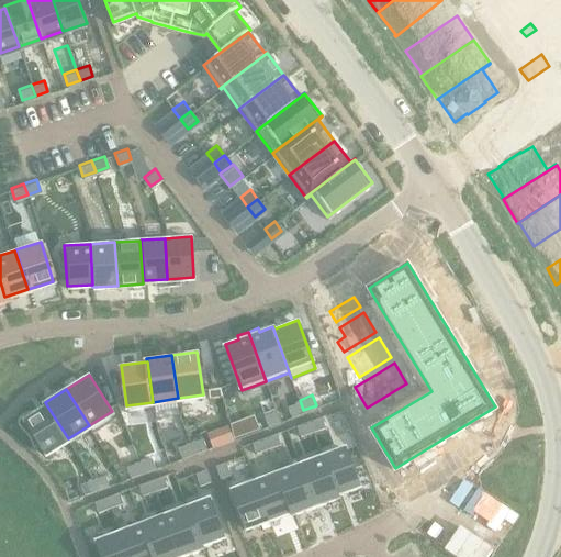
[(300,400),(287,404),(291,414),(303,410),(300,400)]
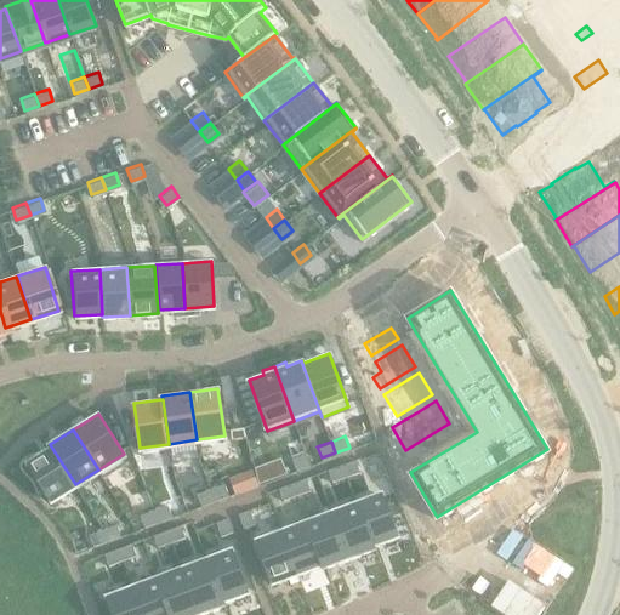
[(51,446),(27,461),(51,500),(75,484),(51,446)]
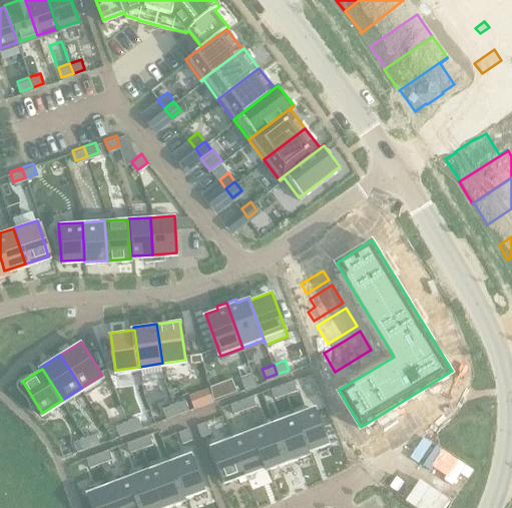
[(251,372),(240,377),(243,386),(256,382),(251,372)]
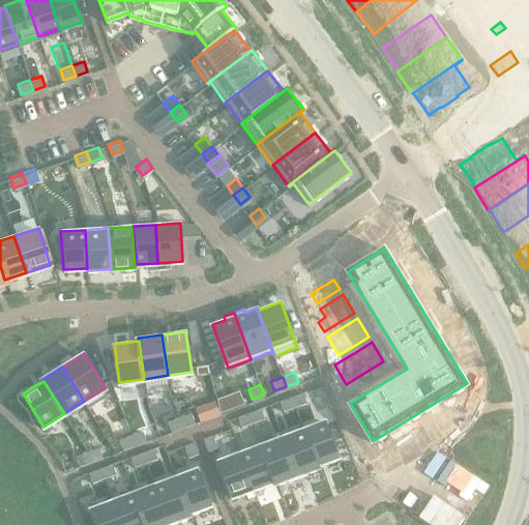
[(239,388),(216,397),(217,400),(218,403),(221,411),(225,409),(244,402),(239,388)]
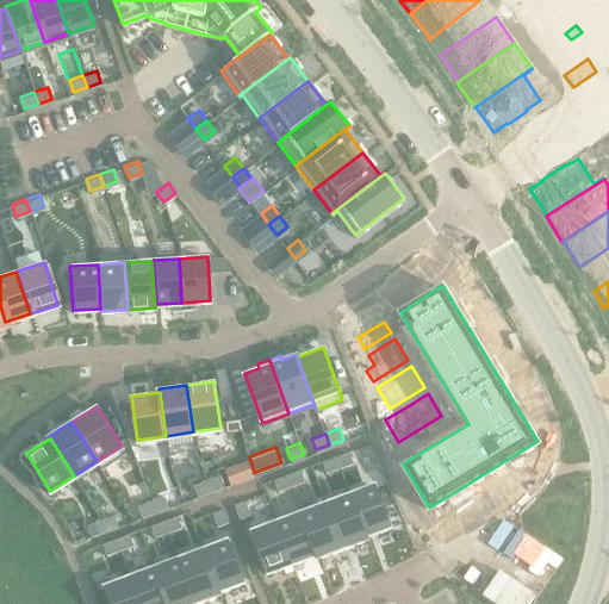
[(348,449),(335,454),(339,466),(353,461),(348,449)]
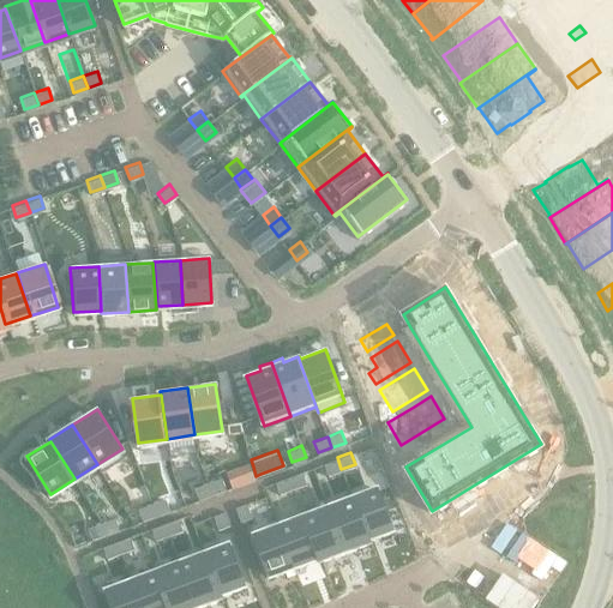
[(337,457),(323,463),(328,474),(341,469),(337,457)]
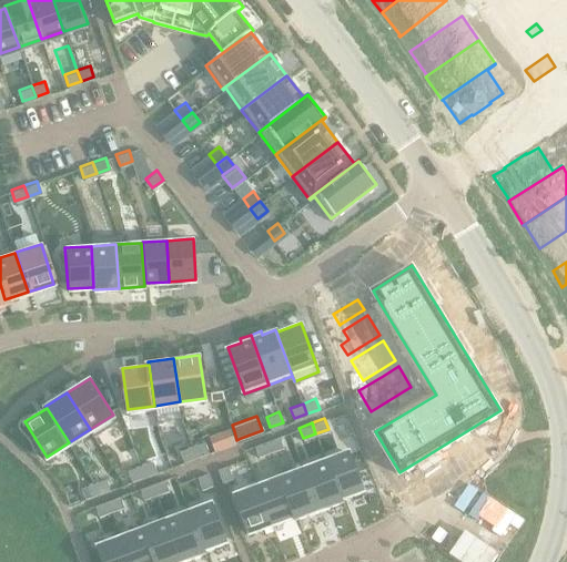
[(229,428),(210,435),(215,448),(234,441),(229,428)]
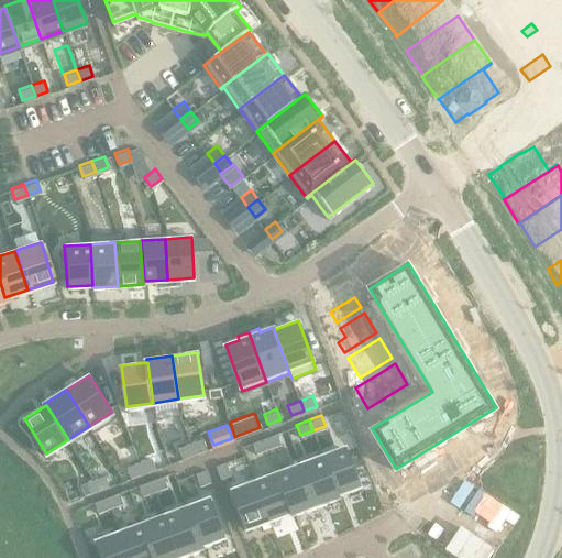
[(276,431),(264,436),(268,447),(281,442),(276,431)]
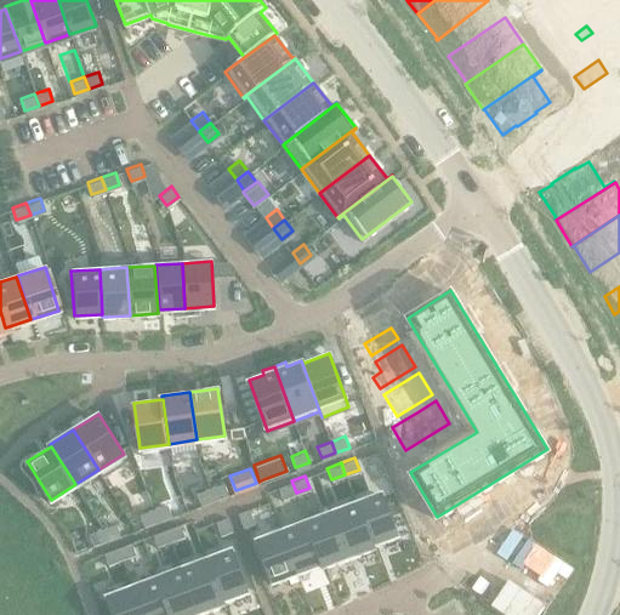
[(291,480),(278,487),(282,497),(296,493),(291,480)]
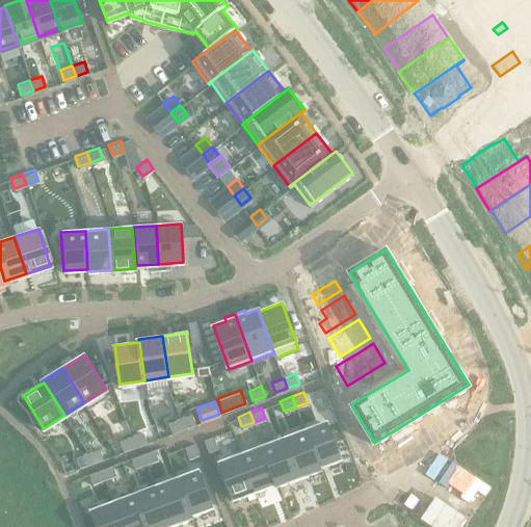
[(191,413),(180,417),(183,427),(195,422),(191,413)]
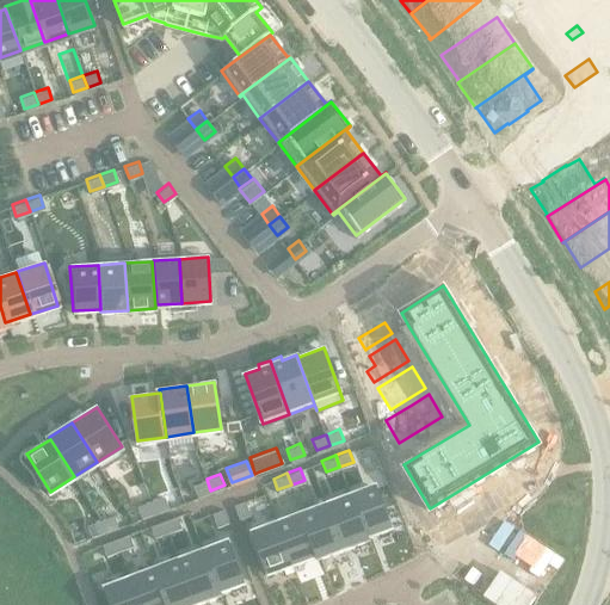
[(207,479),(192,483),(197,495),(210,491),(207,479)]
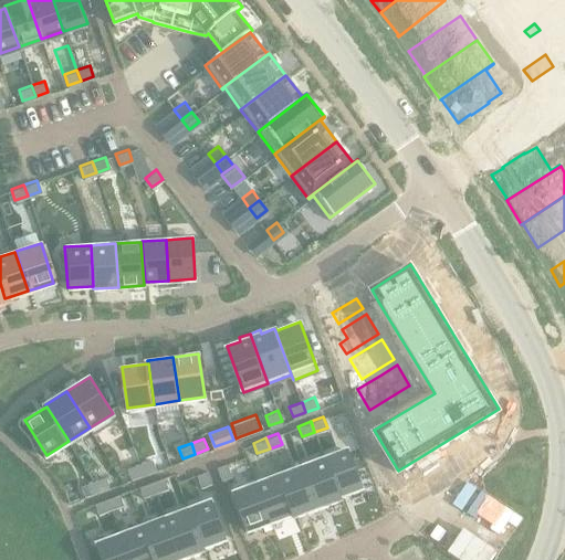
[(347,448),(324,457),(338,496),(362,487),(347,448)]
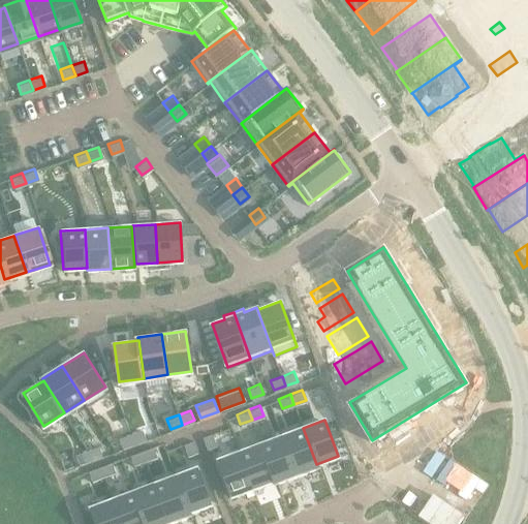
[(142,428),(130,432),(134,442),(146,438),(142,428)]
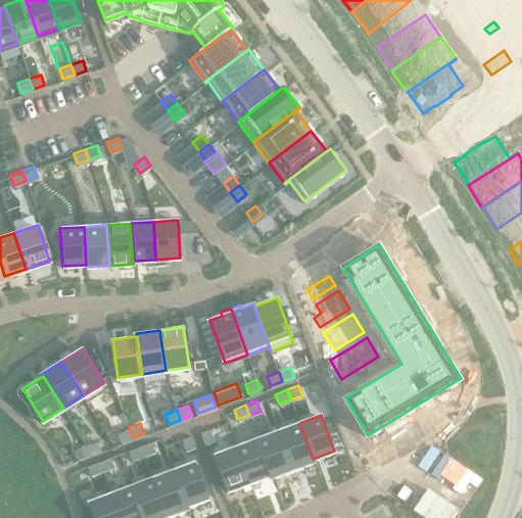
[(299,423),(279,431),(293,469),(314,461),(313,459),(299,423)]
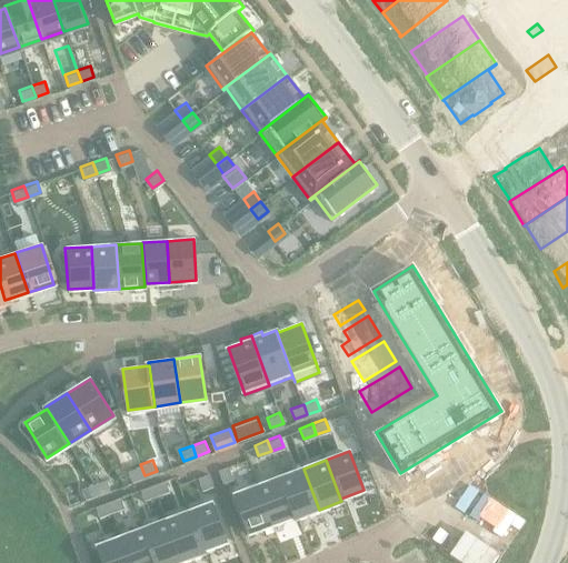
[(140,464),(128,470),(131,480),(145,475),(140,464)]
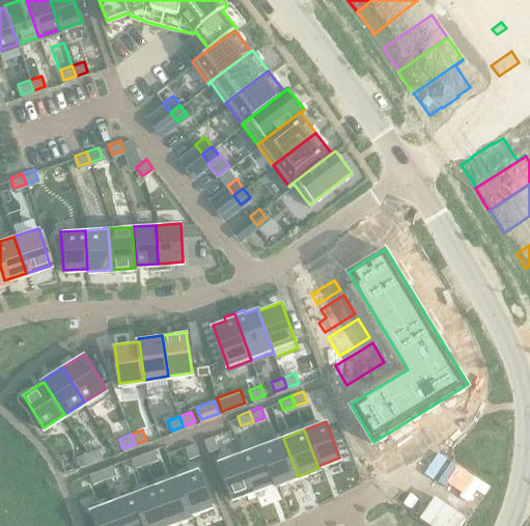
[(213,434),(202,438),(207,449),(217,446),(213,434)]
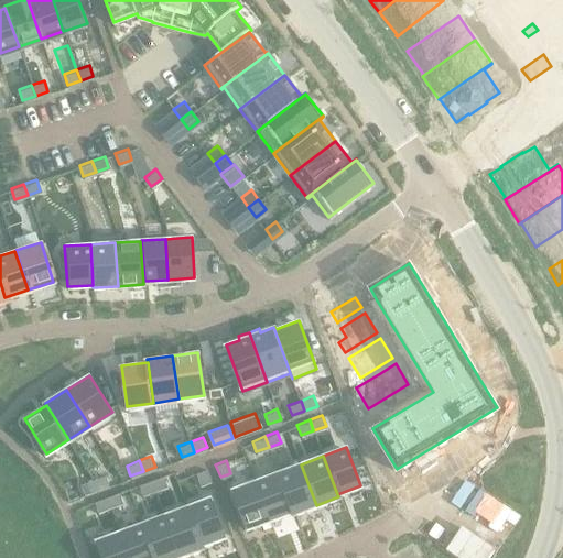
[(301,465),(279,472),(293,511),(294,513),(316,505),(301,465)]
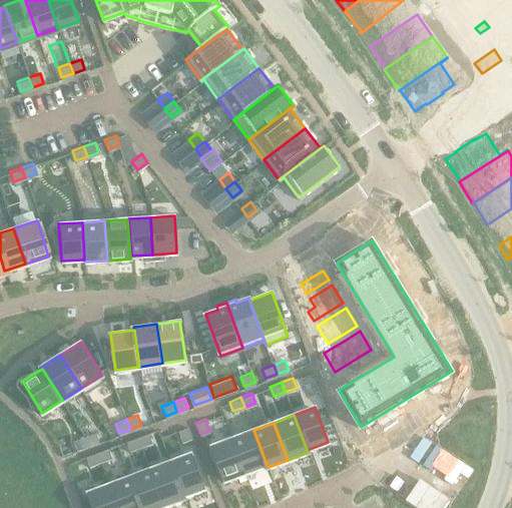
[(187,426),(177,429),(182,441),(191,437),(187,426)]
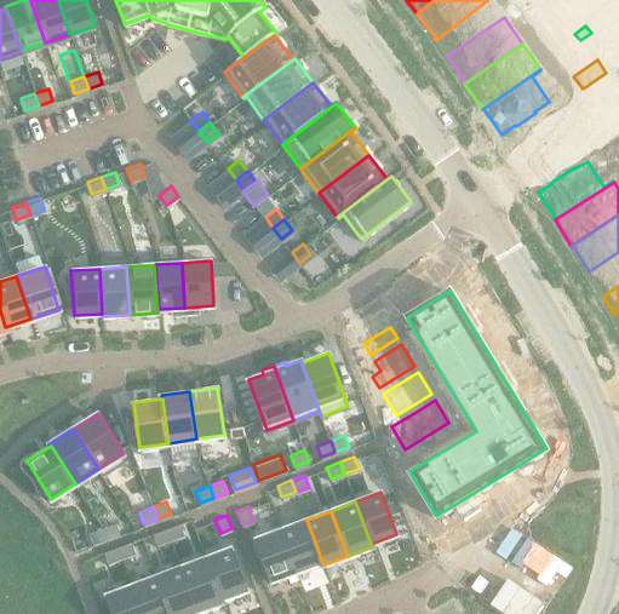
[(307,520),(282,529),(298,571),(322,562),(307,520)]
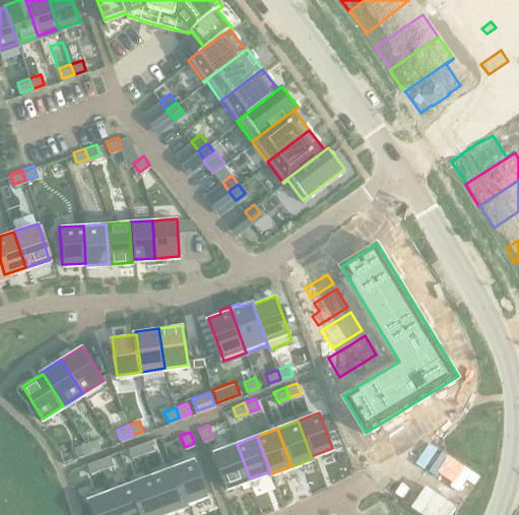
[(96,437),(85,441),(89,451),(101,447),(96,437)]
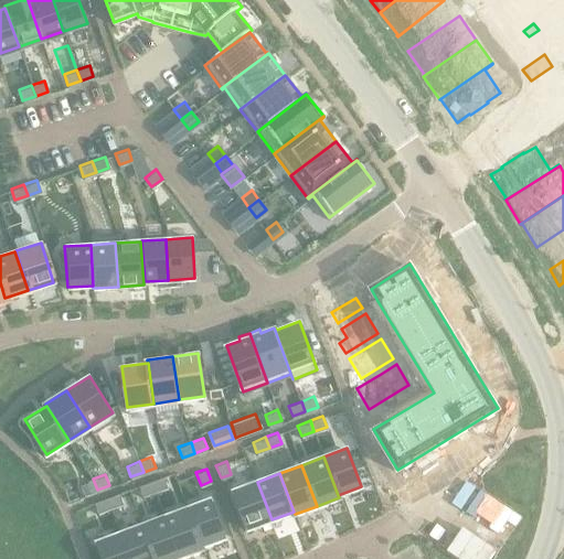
[(163,475),(151,480),(155,491),(168,485),(163,475)]
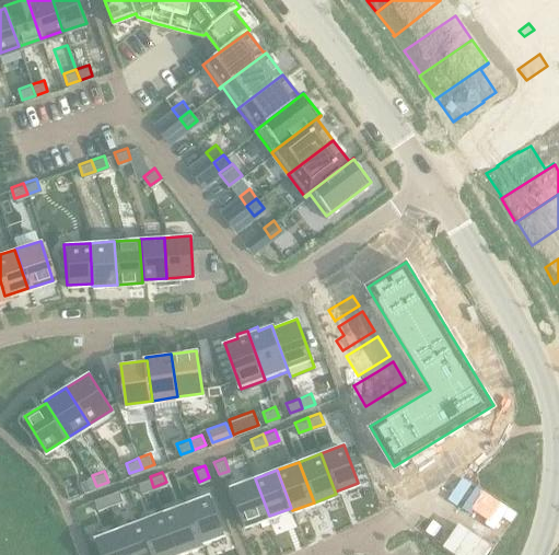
[(92,475),(80,481),(83,490),(96,486),(92,475)]
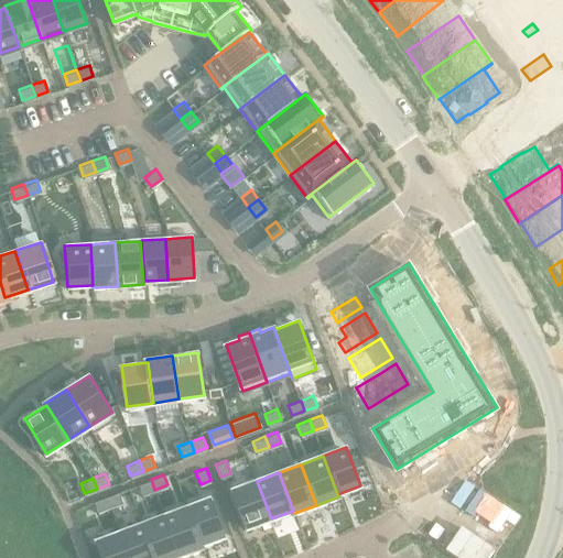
[(151,479),(138,483),(142,494),(154,490),(151,479)]
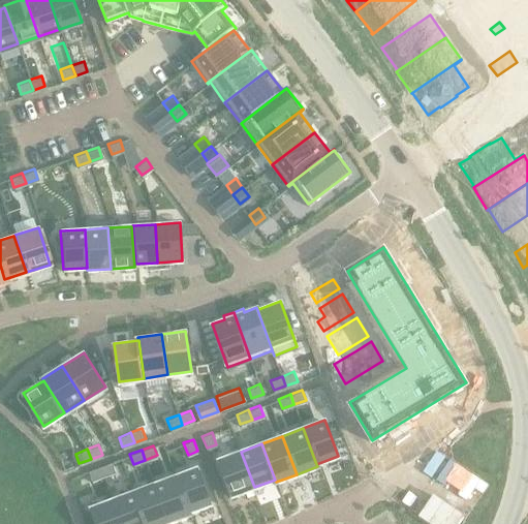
[(241,452),(218,460),(231,495),(254,487),(241,452)]
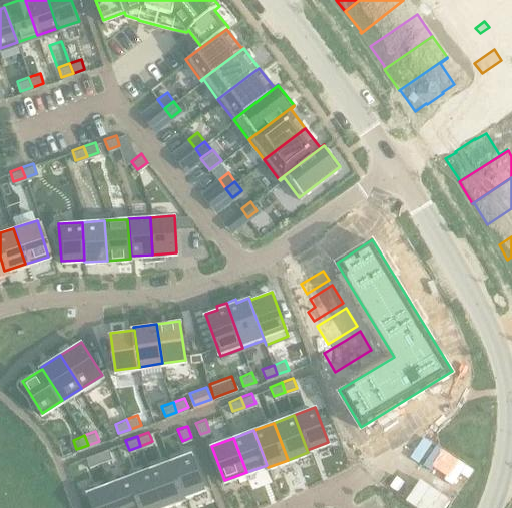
[(108,447),(96,451),(97,452),(100,460),(100,461),(111,457),(108,447)]
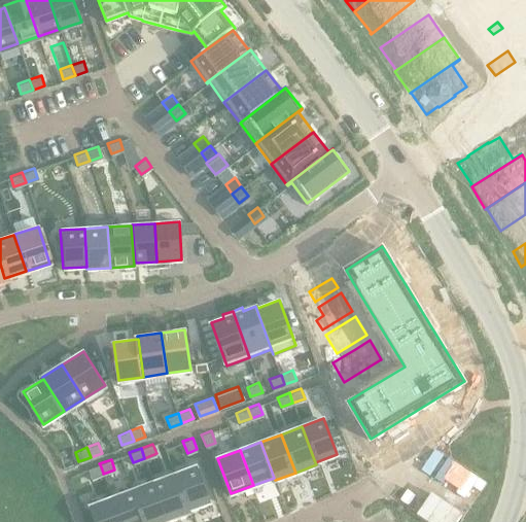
[(100,464),(89,468),(91,477),(103,473),(100,464)]
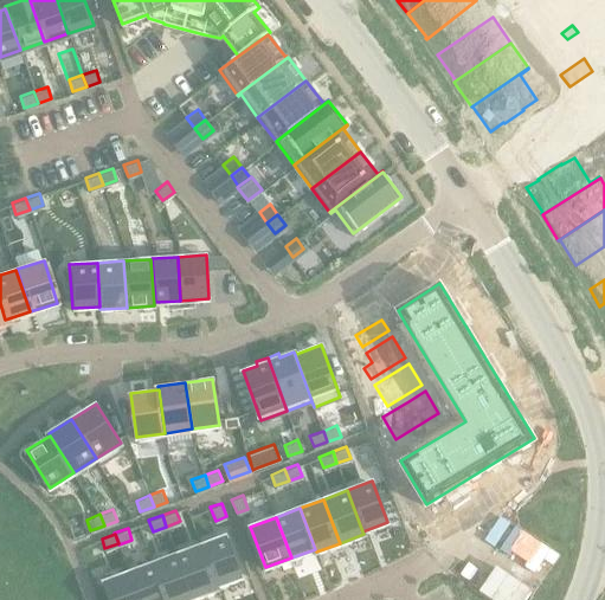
[(226,535),(201,544),(216,586),(242,576),(226,535)]
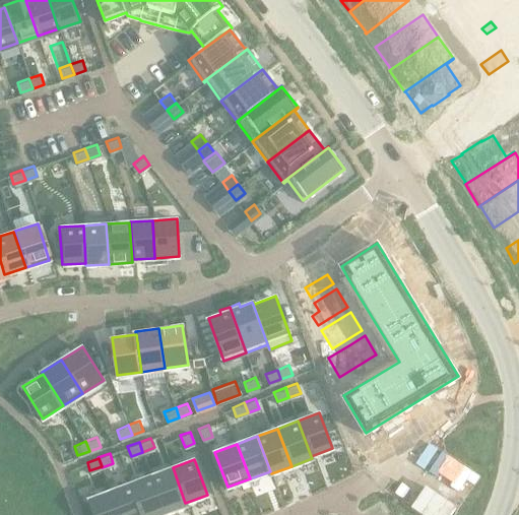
[(173,467),(151,475),(166,513),(186,505),(185,503),(173,467)]
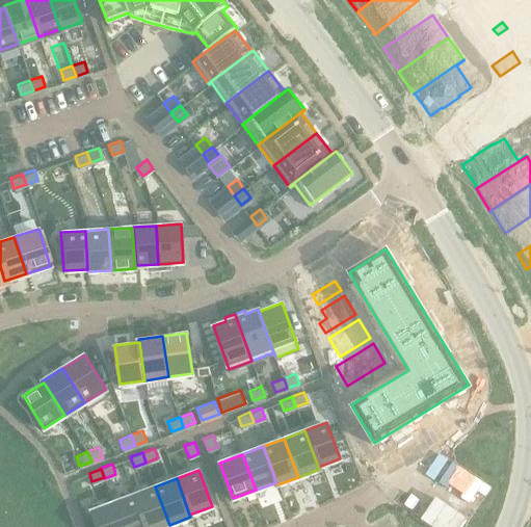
[(155,486),(134,494),(147,526),(163,526),(169,525),(155,486)]
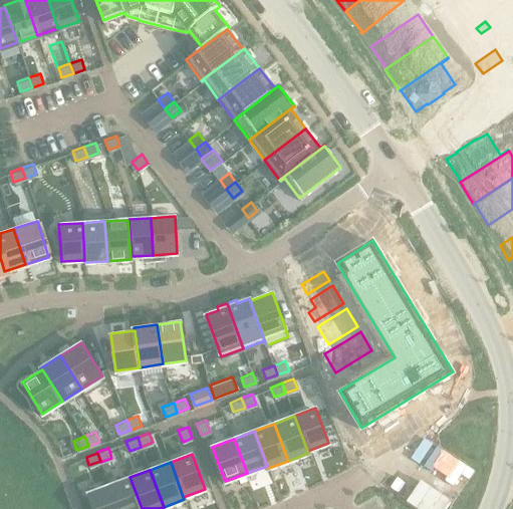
[(141,508),(130,478),(109,485),(117,508),(141,508)]
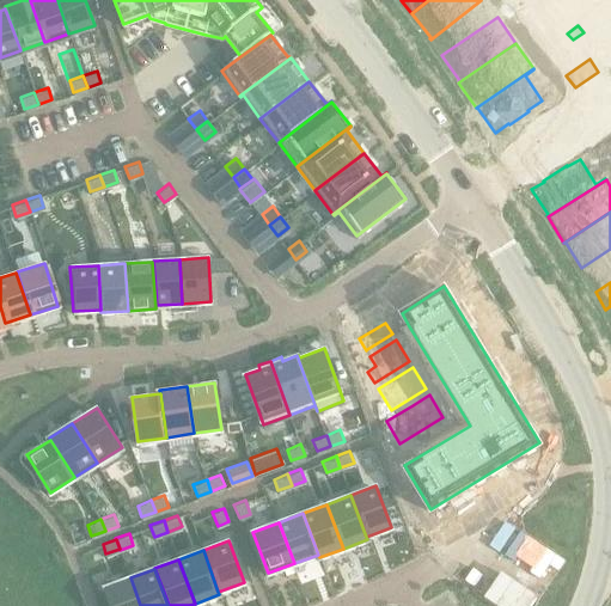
[(140,605),(130,577),(105,587),(111,605),(140,605)]
